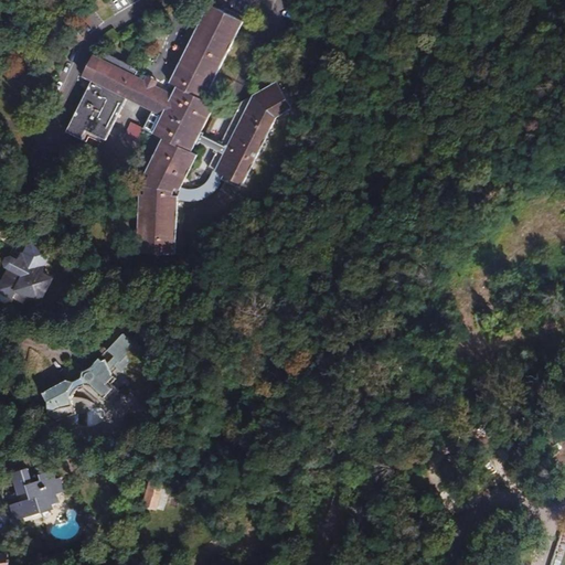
[(196,144),(199,145),(200,142),(203,136),(204,134),(202,132),(215,105),(204,99),(244,21),(209,4),(170,83),(177,86),(173,94),(156,85),(158,81),(149,76),(146,82),(136,76),(138,71),(131,68),(132,66),(106,53),(104,57),(94,53),(83,77),(92,82),(66,131),(82,139),(86,130),(106,140),(128,97),(152,110),(144,128),(162,138),(146,173),(149,176),(146,185),(145,194),(139,194),(137,254),(176,255),(178,195),(173,195),(176,188),(180,190),(198,155),(192,152),(196,144)]
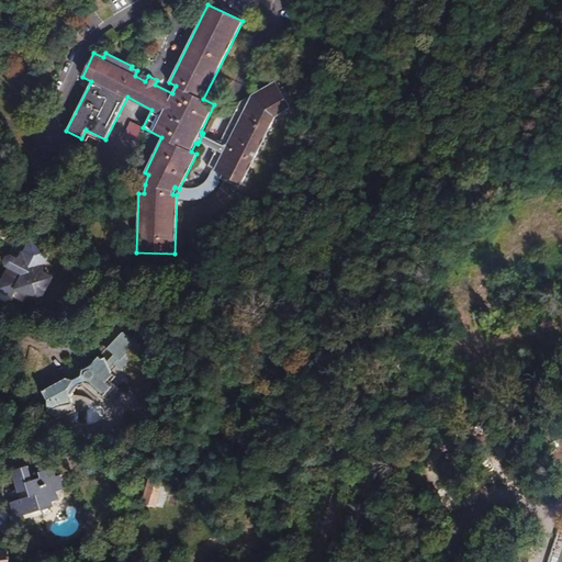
[(214,153),(206,167),(215,171),(220,173),(242,184),(274,117),(294,107),(283,87),(280,89),(276,81),(240,101),(220,142),(217,141),(216,143),(213,148),(212,150),(214,153)]
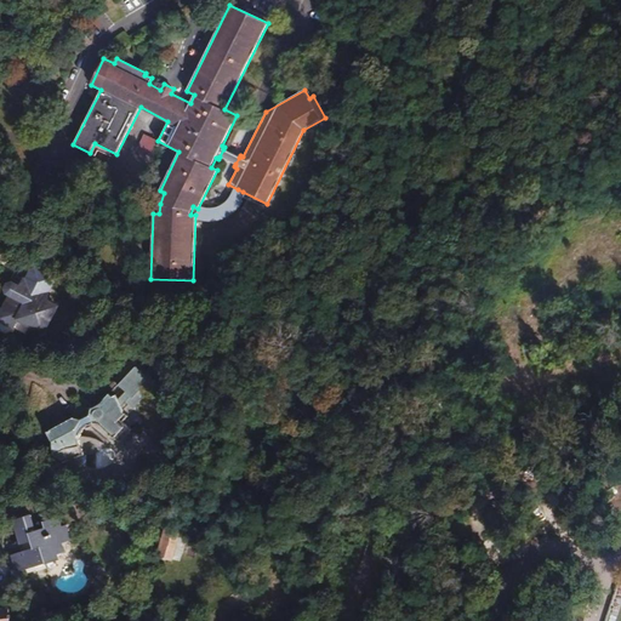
[(144,134),(136,149),(149,157),(158,141),(144,134)]
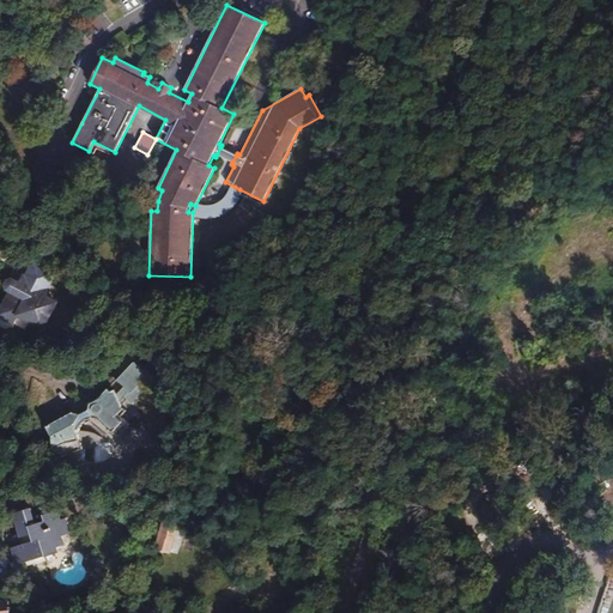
[(220,147),(217,155),(232,162),(236,156),(220,147)]
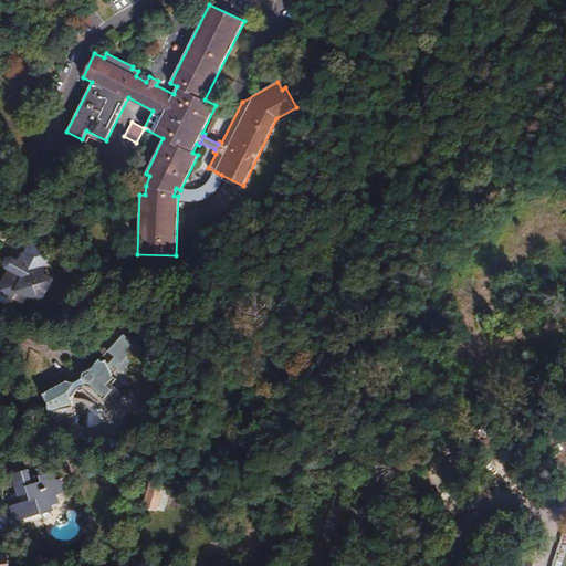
[(200,197),(210,191),(218,182),(221,175),(217,173),(212,179),(207,187),(199,191),(189,192),(180,190),(176,188),(174,196),(178,196),(189,199),(200,197)]
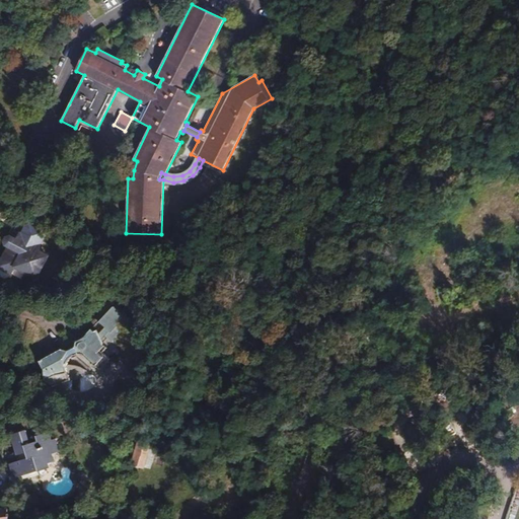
[(9,246),(3,258),(0,256),(0,277),(3,279),(7,272),(11,274),(14,267),(36,279),(49,255),(38,249),(48,231),(27,220),(17,239),(10,235),(6,237),(4,241),(6,244),(9,246)]
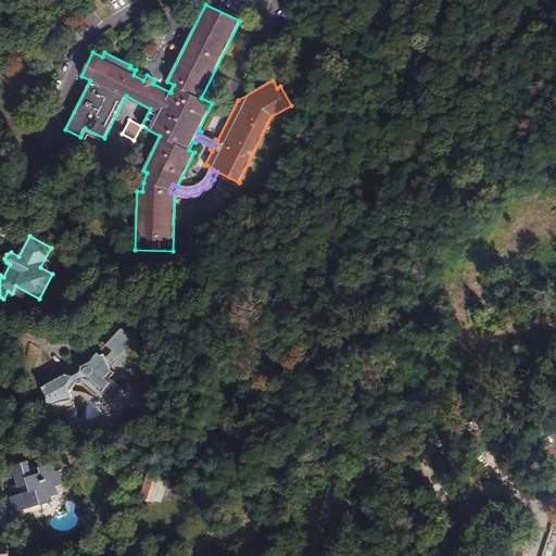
[(122,328),(90,361),(83,365),(80,371),(73,376),(66,374),(42,387),(47,395),(49,407),(51,418),(75,409),(71,396),(71,393),(72,388),(75,384),(77,382),(80,380),(89,379),(106,395),(114,386),(105,377),(134,351),(131,349),(137,343),(134,340),(135,339),(122,328)]
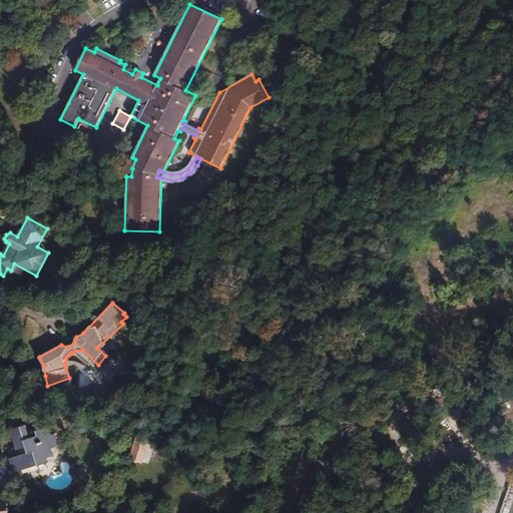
[(20,455),(10,458),(14,472),(19,471),(38,465),(38,466),(49,462),(48,458),(54,456),(52,449),(59,446),(55,434),(51,435),(49,427),(35,430),(37,436),(30,438),(26,425),(11,429),(17,450),(19,449),(20,455)]
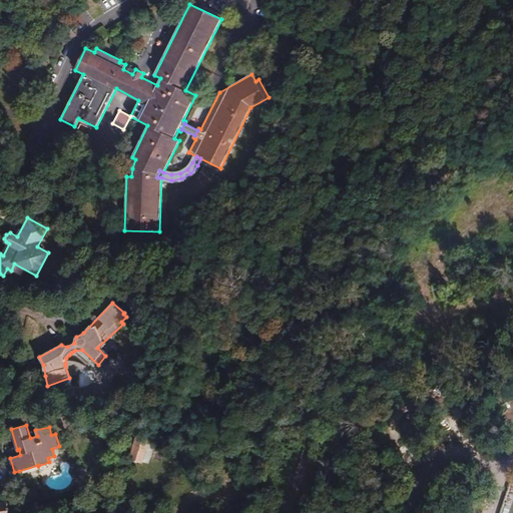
[(131,459),(142,462),(149,434),(139,431),(131,459)]
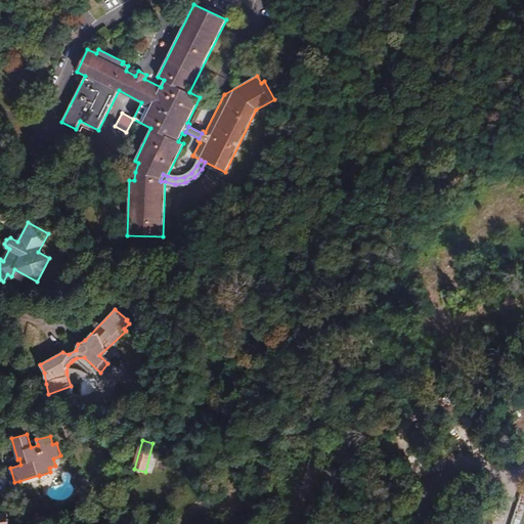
[(10,468),(7,469),(12,486),(19,483),(19,481),(14,482),(10,468)]
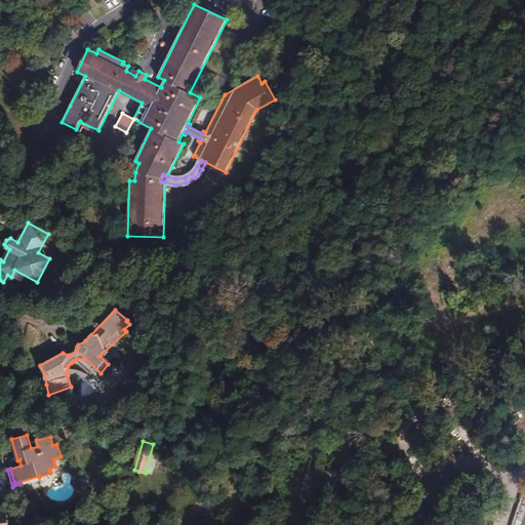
[(0,524),(8,524),(7,515),(0,515),(0,524)]
